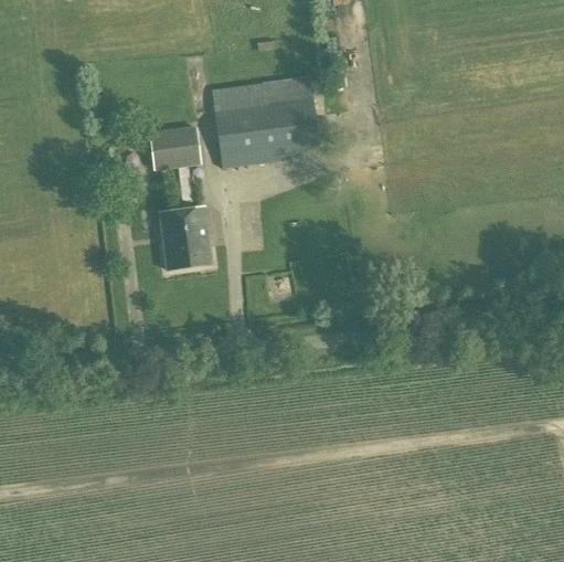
[(257,51),(273,49),(272,39),(255,41),(257,51)]
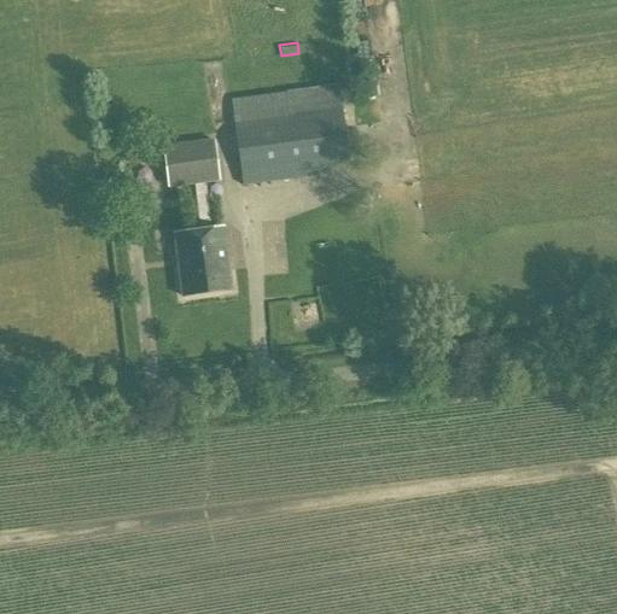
[(242,182),(329,171),(329,163),(348,161),(342,107),(234,121),(242,182)]
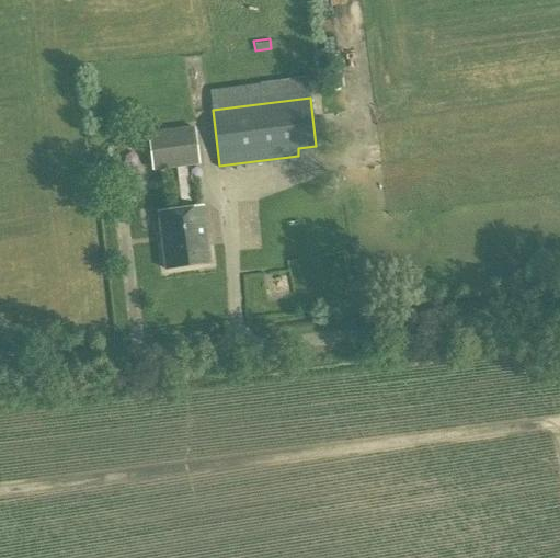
[(185,164),(198,163),(194,127),(149,133),(153,169),(176,166),(185,164)]
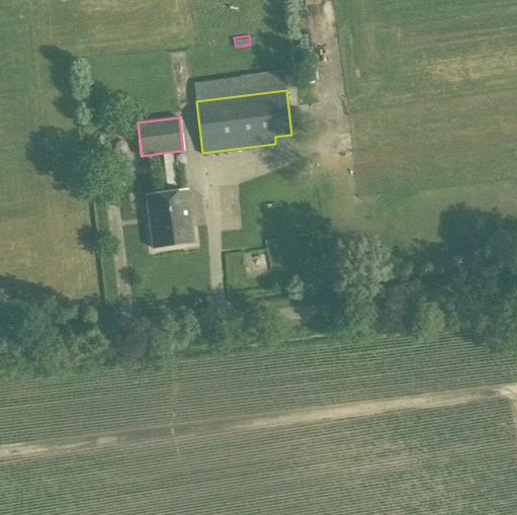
[(168,192),(145,195),(151,248),(195,243),(189,190),(176,191),(171,152),(163,153),(168,192)]
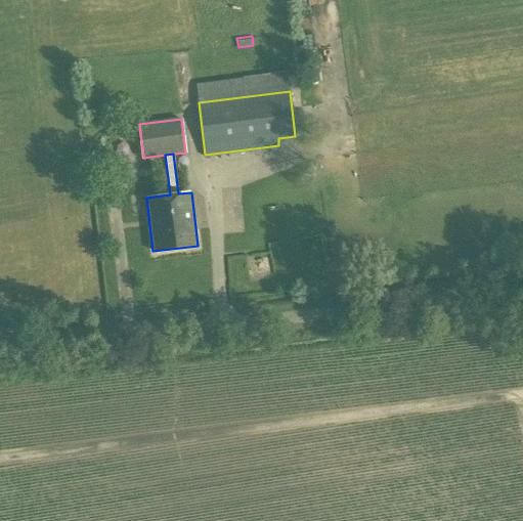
[(272,269),(270,256),(257,258),(259,272),(272,269)]
